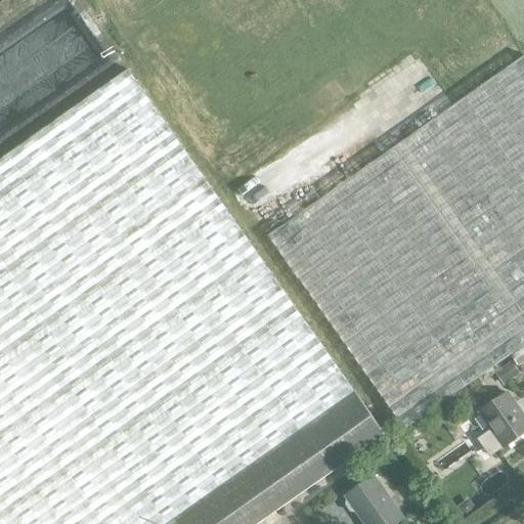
[(523,56),(268,236),(405,430),(511,356),(518,366),(523,362),(523,56)]
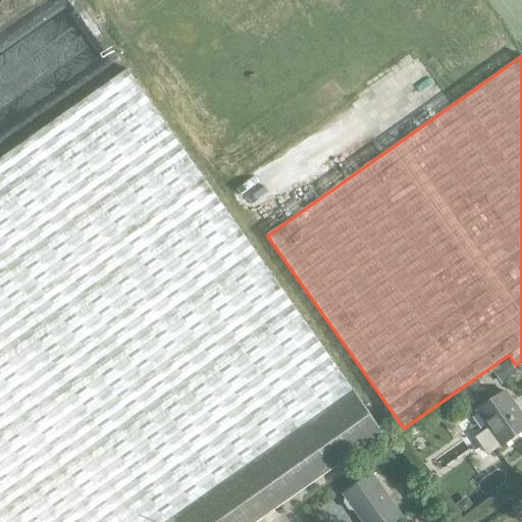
[(127,70),(0,159),(0,317),(144,521),(258,521),(383,434),(127,70)]
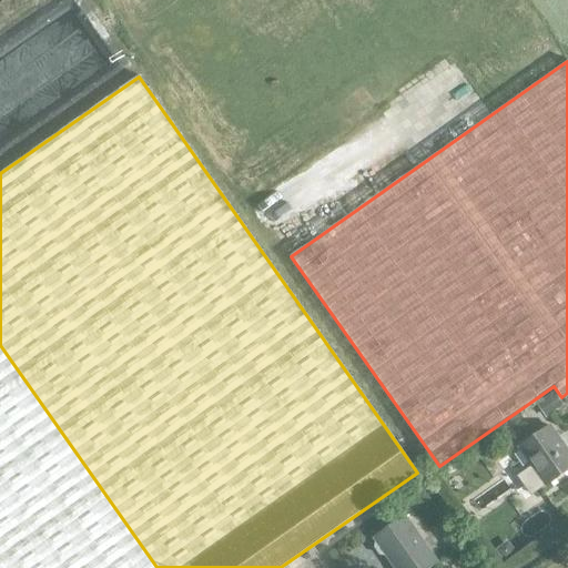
[(0,567),(156,567),(0,345),(0,567)]
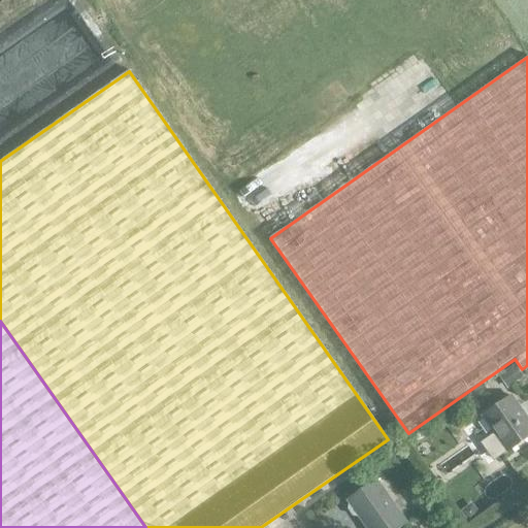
[(515,370),(498,381),(506,392),(522,382),(515,370)]
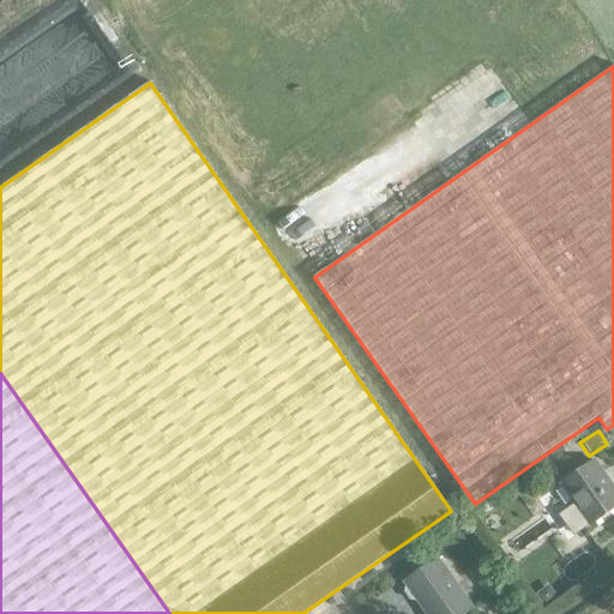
[(613,509),(613,489),(594,461),(561,483),(591,525),(613,509)]
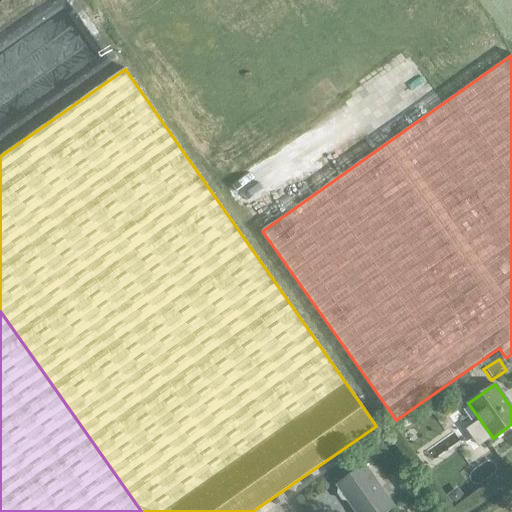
[(355,511),(387,511),(395,507),(366,466),(337,486),(339,489),(338,494),(342,500),(348,501),(349,503),(351,502),(356,509),(354,510),(355,511)]
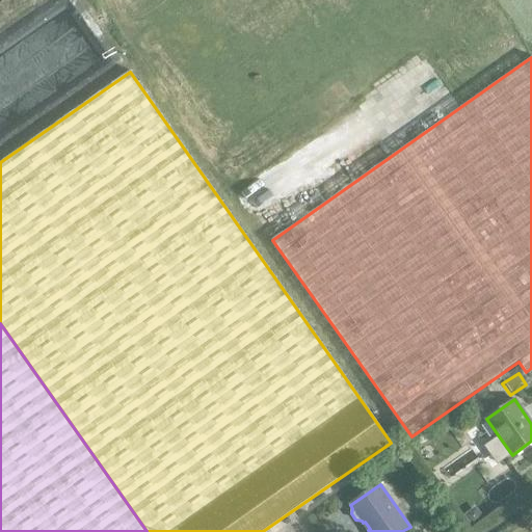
[(472,510),(464,515),(464,522),(470,528),(474,529),(483,523),(482,519),(478,511),(472,510)]
